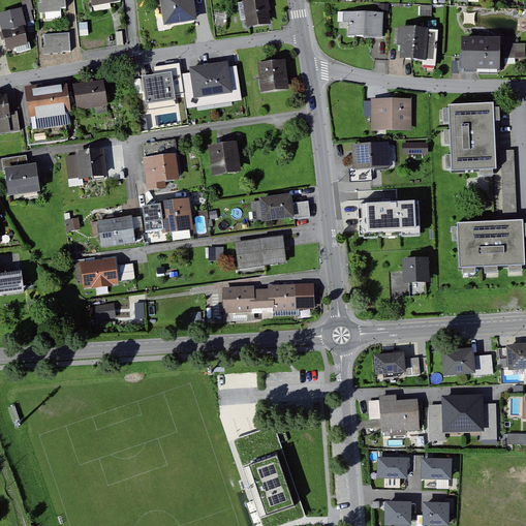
[(161,0),(164,21),(192,17),(189,0),(161,0)]
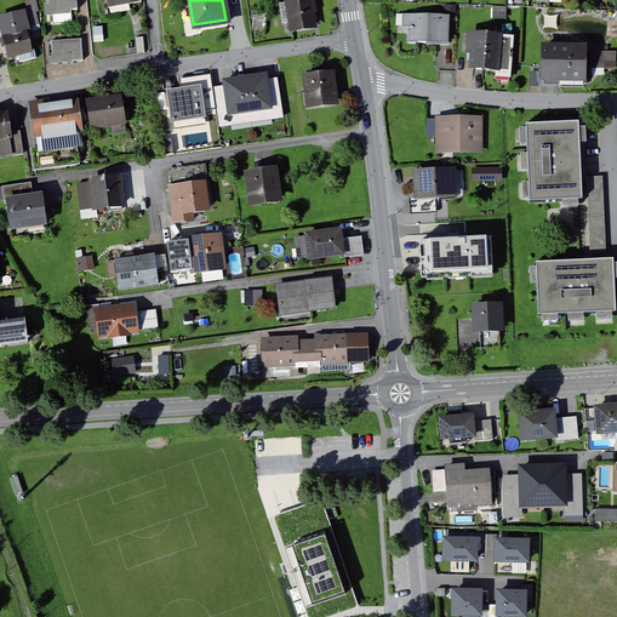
[(284,0),(289,29),(316,26),(313,0),(284,0)]
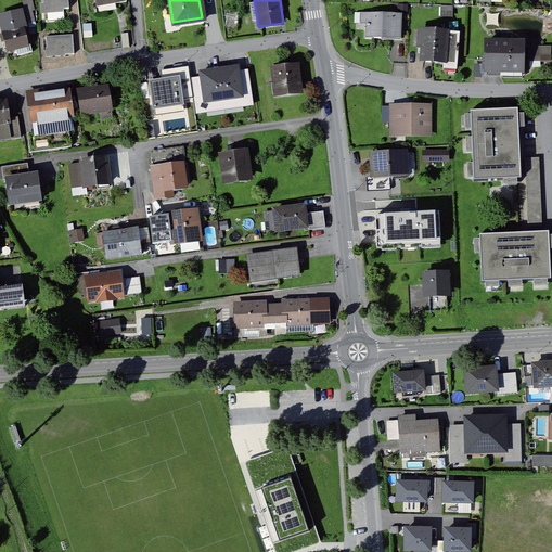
[(452,2),(441,2),(440,14),(452,14),(452,2)]
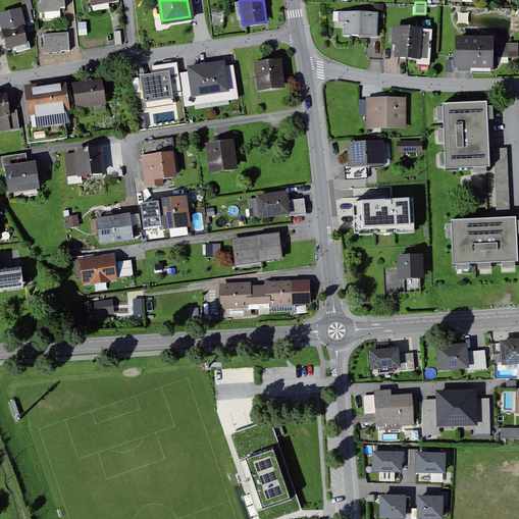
[(17,6),(0,10),(0,29),(4,47),(27,42),(17,6)]
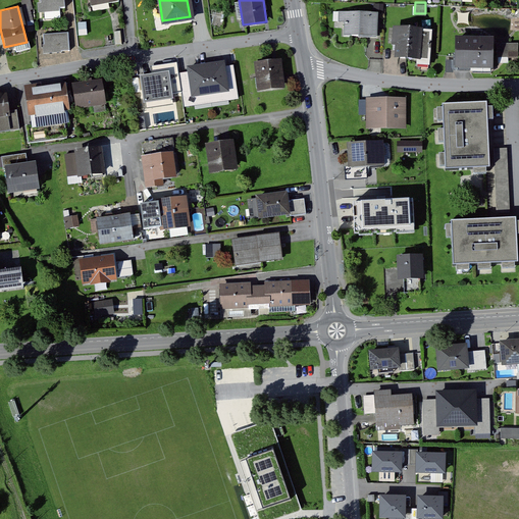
[(378,10),(339,9),(339,19),(344,19),(344,34),(372,35),(377,36),(378,10)]
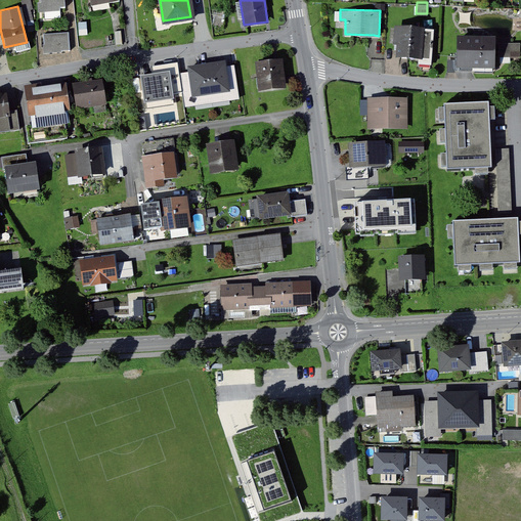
[(431,63),(433,28),(394,25),(393,43),(397,43),(396,55),(419,57),(418,62),(431,63)]
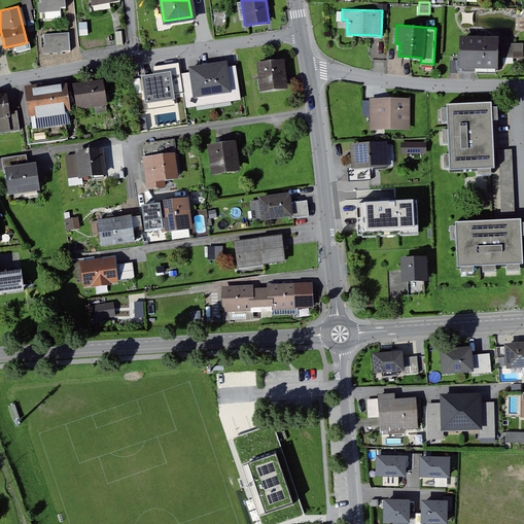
[(68,30),(42,32),(44,51),(70,49),(68,30)]
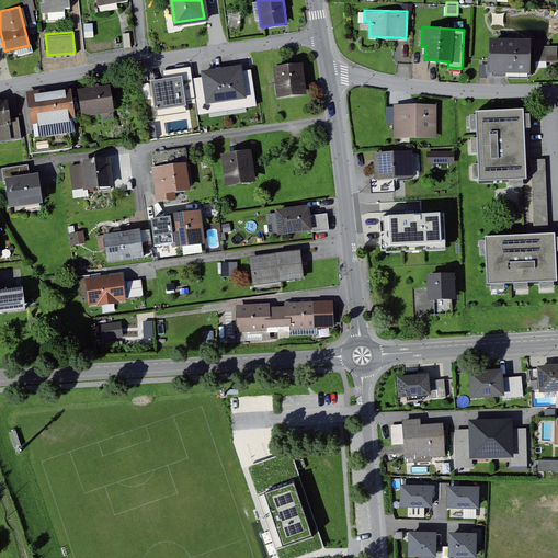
[(489,37),(489,72),(492,72),(530,72),(531,37),(489,37)]
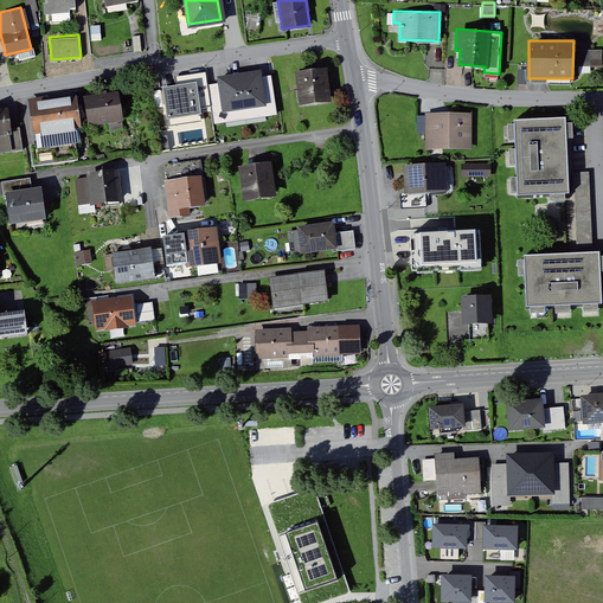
[(331,101),(326,66),(294,70),(299,104),(331,101)]
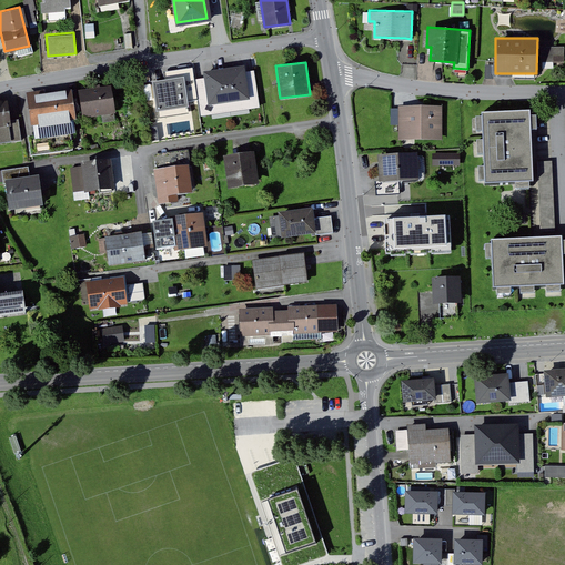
[(254,67),(195,76),(201,114),(261,106),(254,67)]
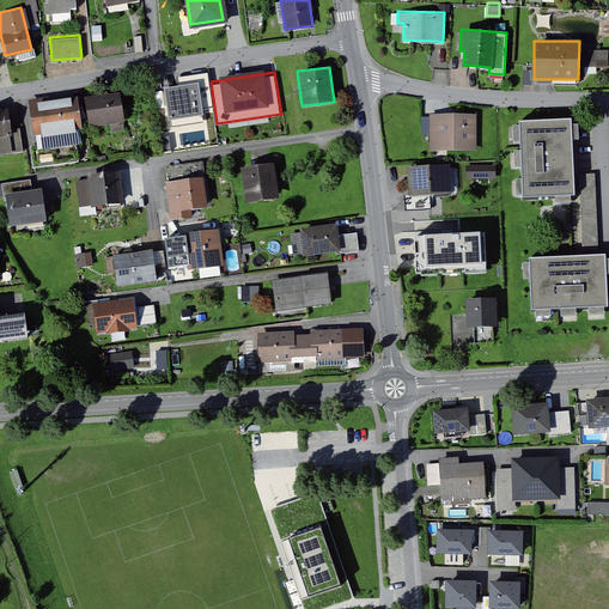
[(178,87),(165,89),(169,117),(202,114),(200,96),(211,95),(208,73),(177,78),(178,87)]
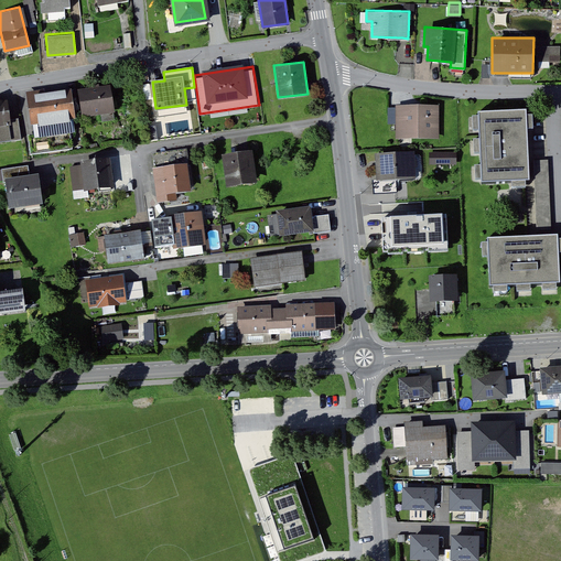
[(77,87),(82,116),(114,110),(109,83),(77,87)]
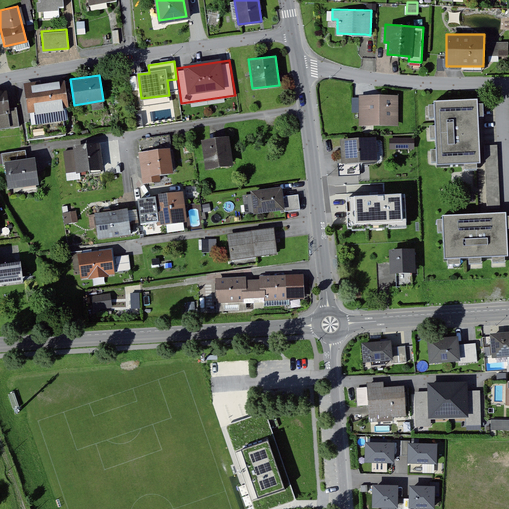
[(23,83),(28,111),(52,108),(48,79),(23,83)]
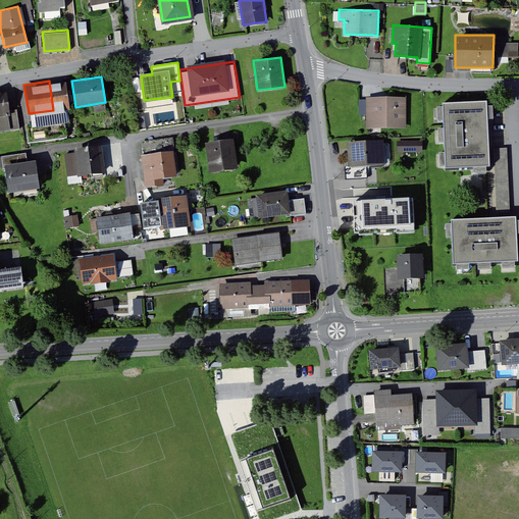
[(0,128),(18,126),(15,107),(7,108),(5,91),(0,92),(0,128)]
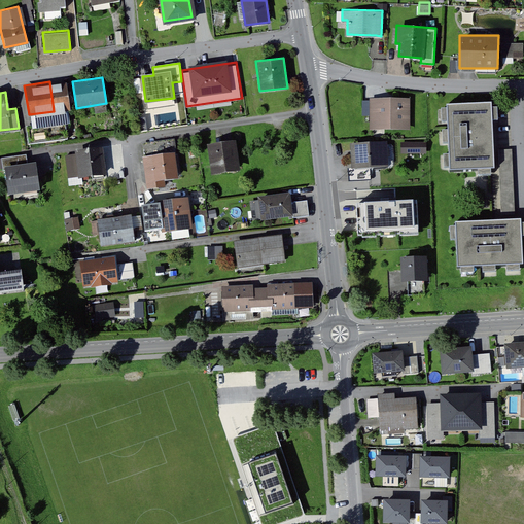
[(378,96),(370,96),(370,128),(409,128),(409,96),(378,96)]
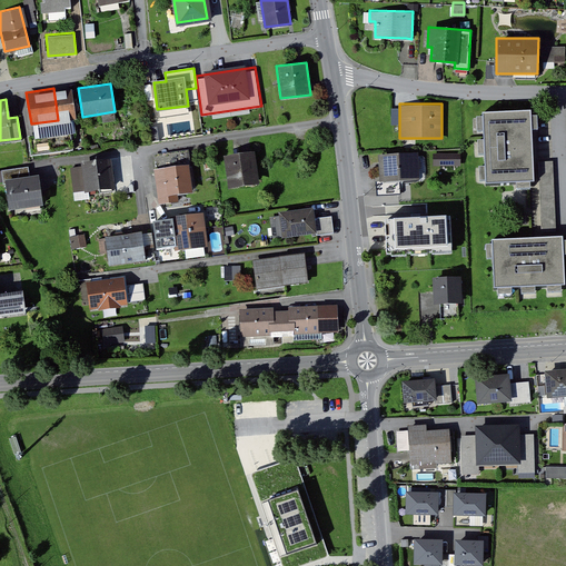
[(486,184),(534,180),(530,110),(483,113),(486,184)]
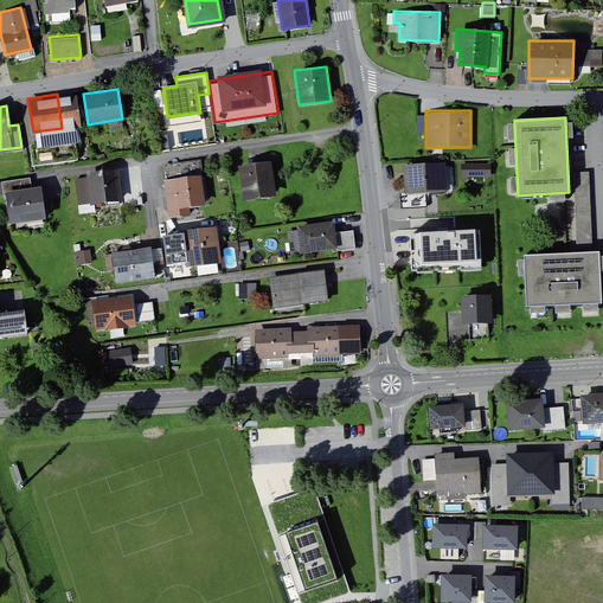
[(75,135),(26,141),(30,166),(78,160),(75,135)]
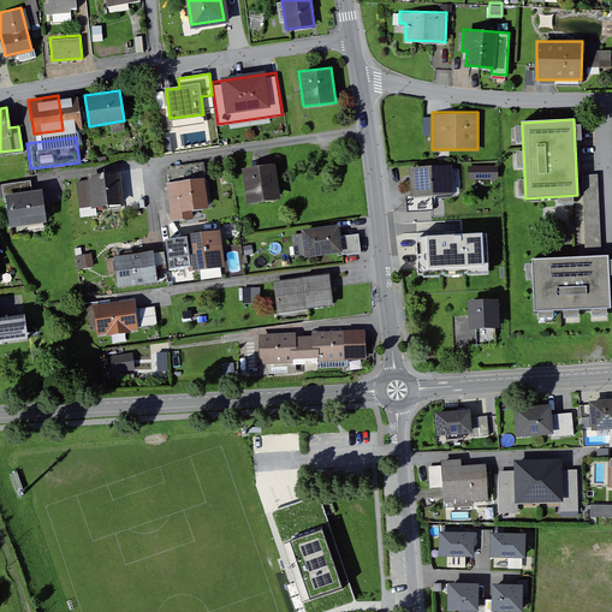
[(165,165),(167,182),(165,182),(171,219),(192,217),(192,209),(208,207),(205,177),(200,177),(197,160),(165,165)]
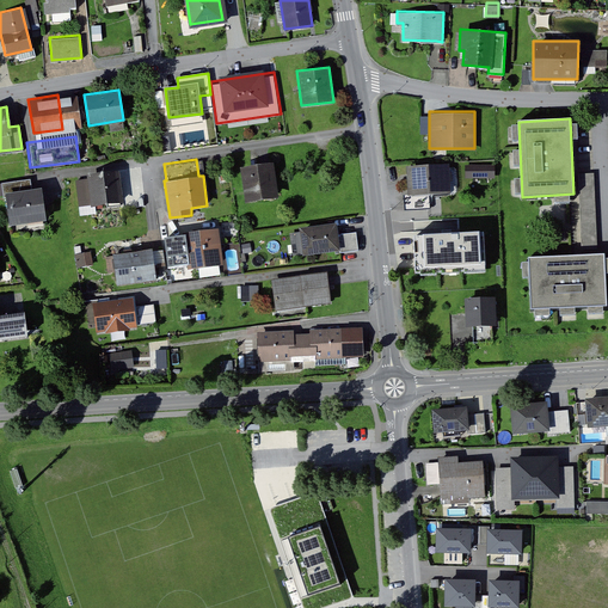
[(274,161),(239,166),(245,202),(278,197),(274,161)]
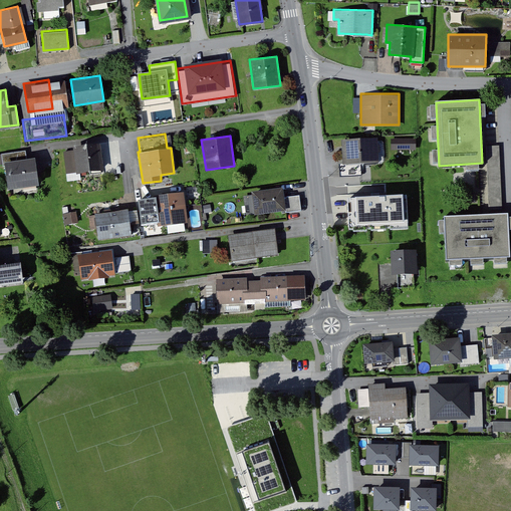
[(341,148),(342,163),(378,161),(376,137),(341,139),(341,148)]
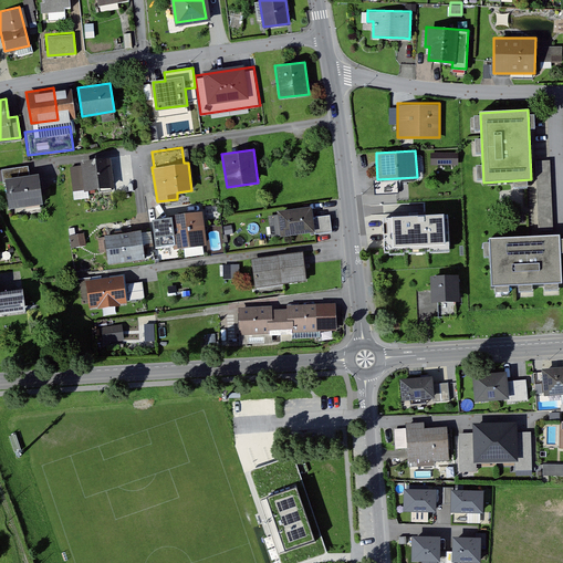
[(80,163),(69,165),(72,188),(83,187),(83,189),(112,186),(108,157),(80,160),(80,163)]
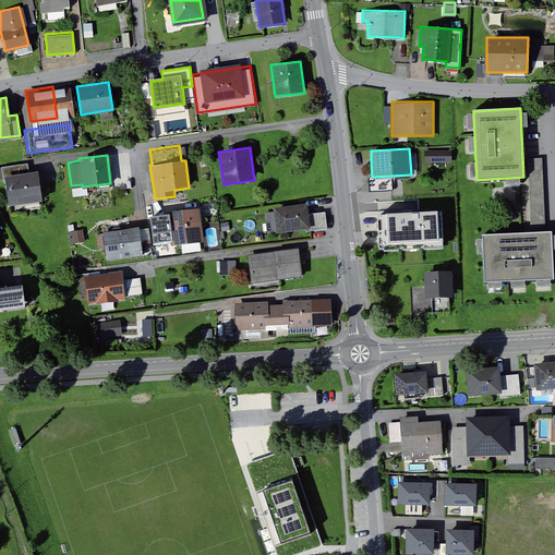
[(542,156),(528,156),(531,227),(545,226),(542,156)]
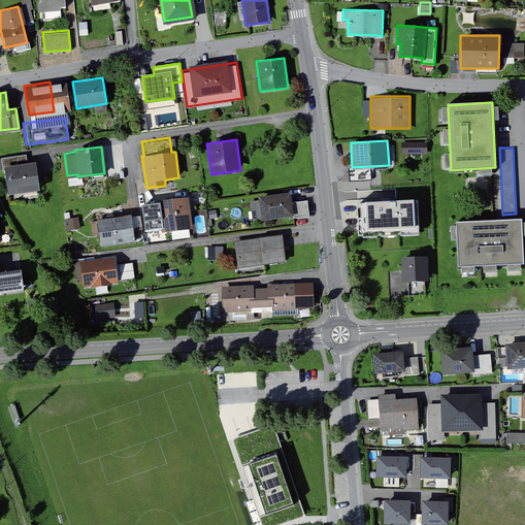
[(25,153),(0,156),(2,168),(3,168),(7,194),(38,189),(34,161),(27,162),(26,156),(25,153)]
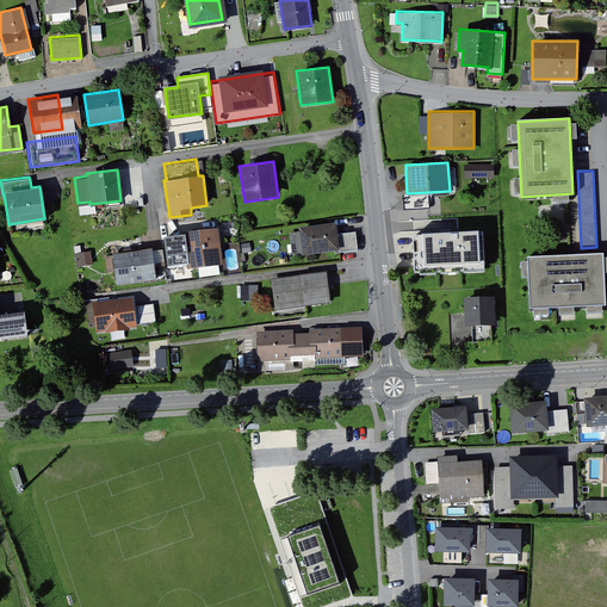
[(568,245),(577,243),(576,218),(567,218),(568,245)]
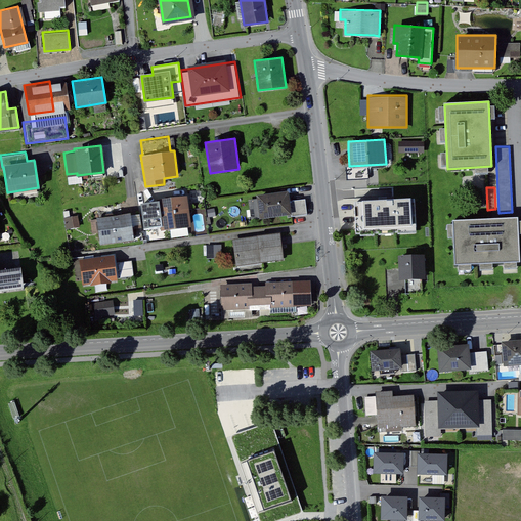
[(256,194),(259,218),(291,214),(288,190),(256,194)]
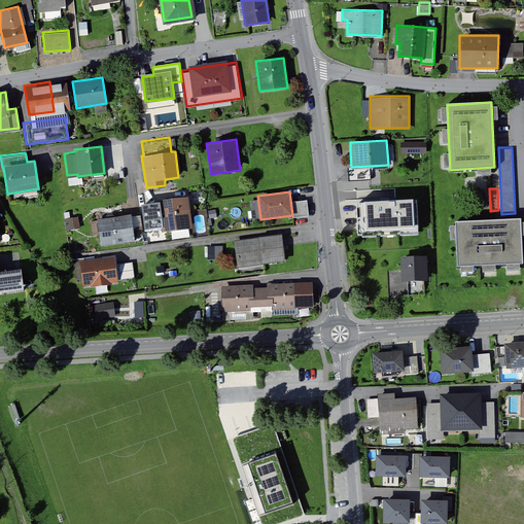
[(433,191),(373,197),(376,232),(437,228),(433,191)]
